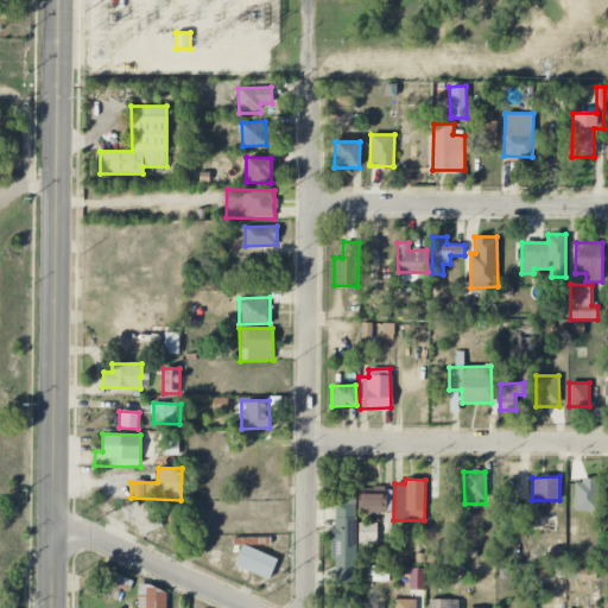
[(359,511),(385,512),(385,488),(359,487),(359,511)]
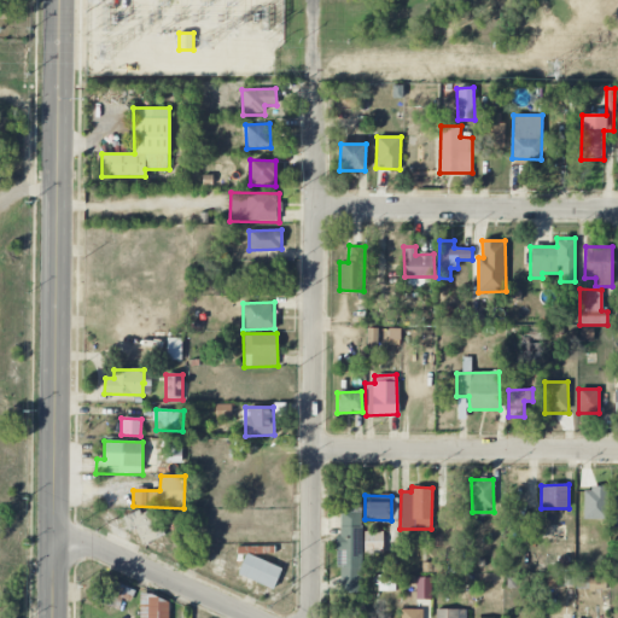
[(340,512),(339,535),(336,535),(336,567),(340,567),(340,593),(361,593),(362,509),(351,509),(351,513),(340,512)]
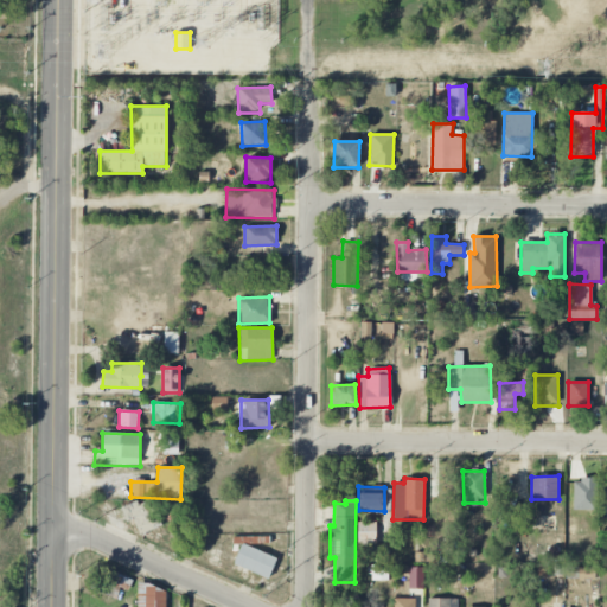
[(121,506),(127,523),(134,521),(139,535),(160,526),(152,502),(138,506),(136,502),(121,506)]
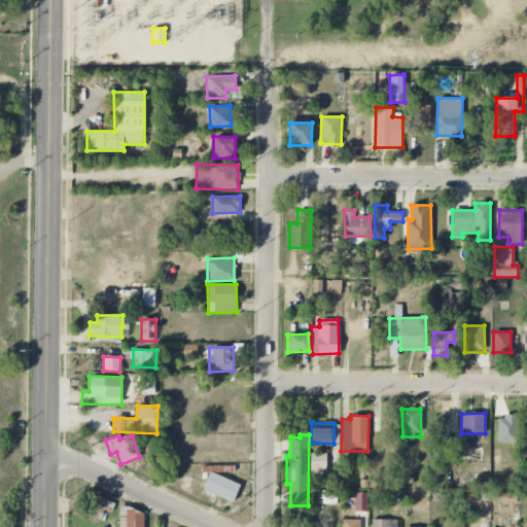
[(326,471),(326,453),(311,453),(311,471),(326,471)]
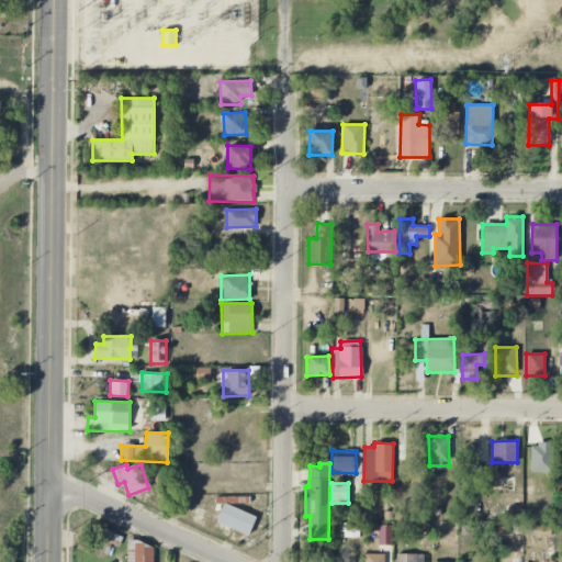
[(248,535),(256,515),(223,504),(215,524),(248,535)]
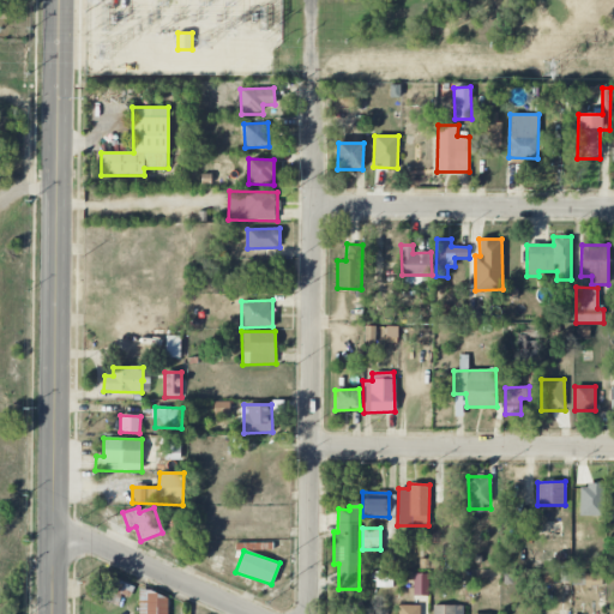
[(428,573),(413,575),(414,596),(428,595),(428,573)]
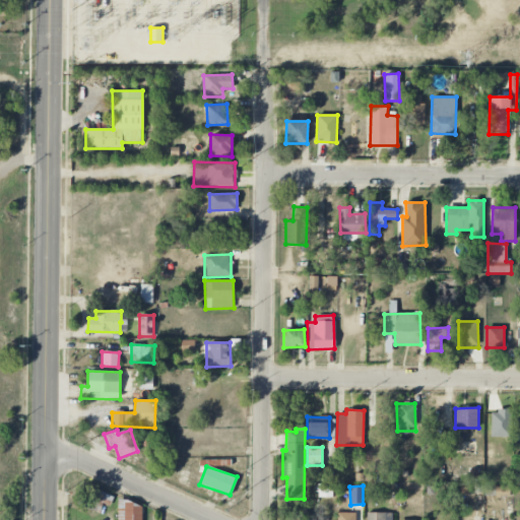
[(484,497),(510,496),(510,485),(484,485),(484,497)]
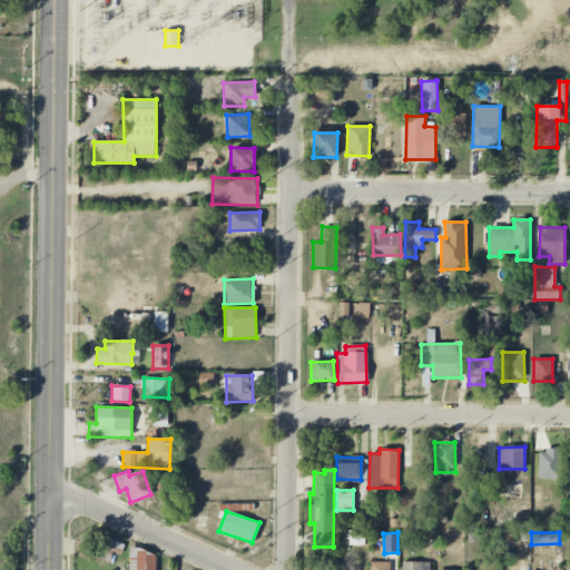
[(125,543),(98,534),(94,544),(88,542),(84,553),(109,562),(112,552),(120,556),(125,543)]
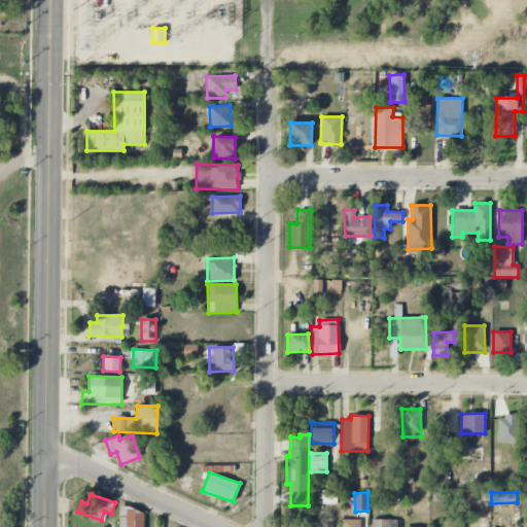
[(143,526),(144,510),(119,508),(118,526),(127,526),(126,526),(143,526)]
